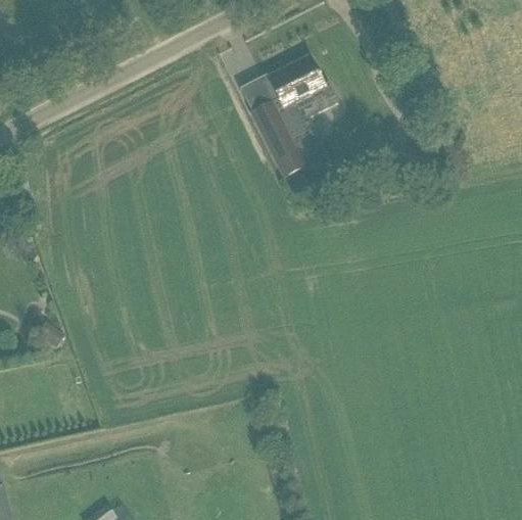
[(279,98),(251,112),(285,178),(304,168),(306,173),(325,162),(295,104),(312,96),(320,111),(338,101),(328,81),(323,84),(319,75),(320,74),(318,71),(317,72),(312,61),(287,74),(285,69),(269,79),(279,98)]
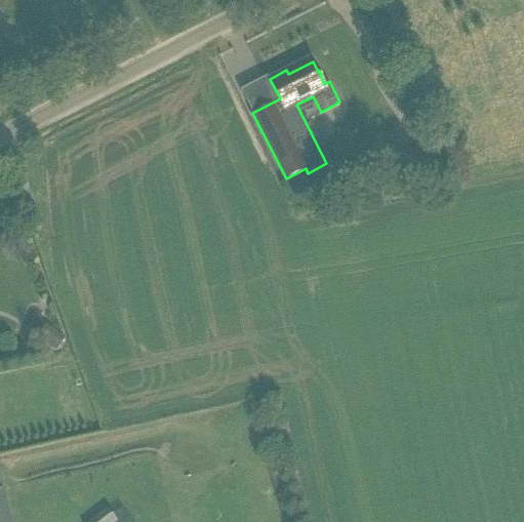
[(55,329),(46,344),(55,350),(65,335),(55,329)]
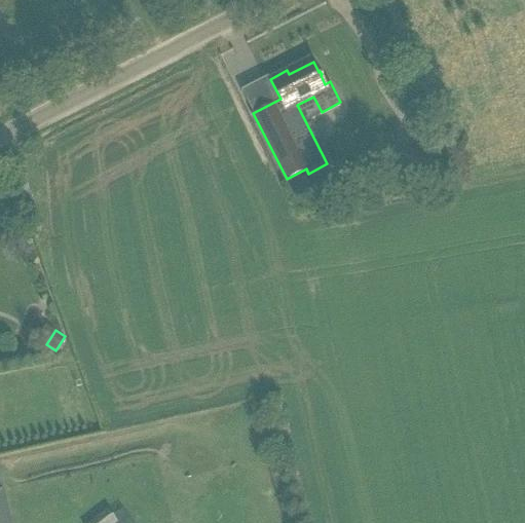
[(109,508),(87,522),(115,522),(118,521),(109,508)]
